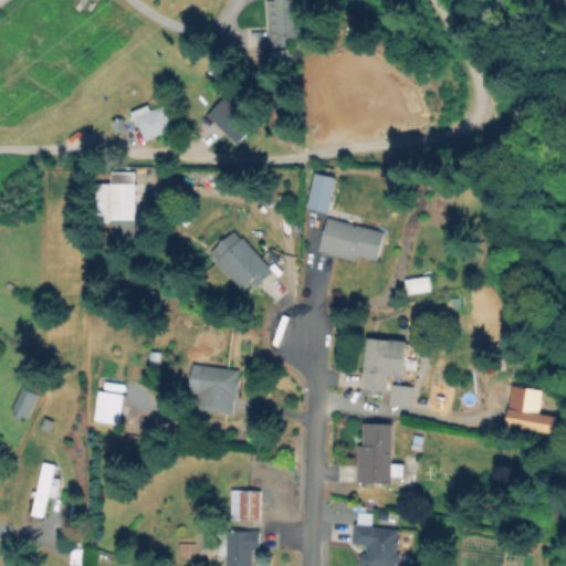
[(310,0),(310,1),(304,1),(304,37),(295,37),(295,45),(268,45),(268,0),(310,0)]
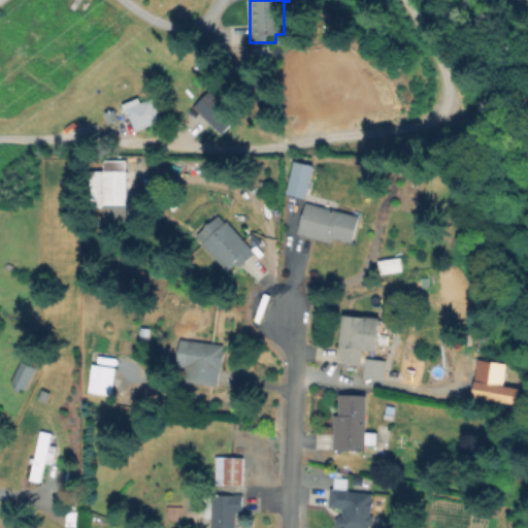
[(234,120),(222,133),(195,108),(209,91),(222,102),(219,105),(234,120)]
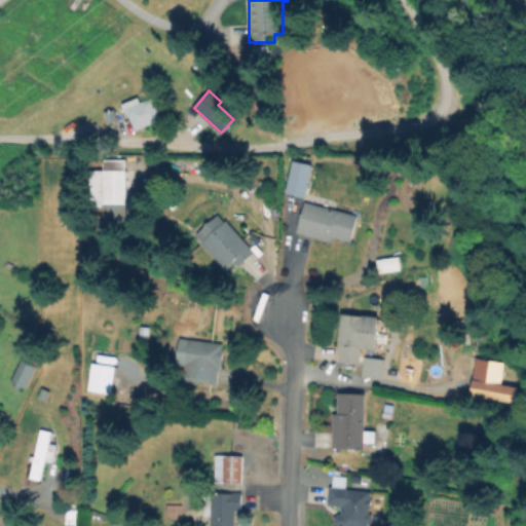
[(139,98),(141,103),(153,98),(161,120),(135,130),(124,103),(139,98)]
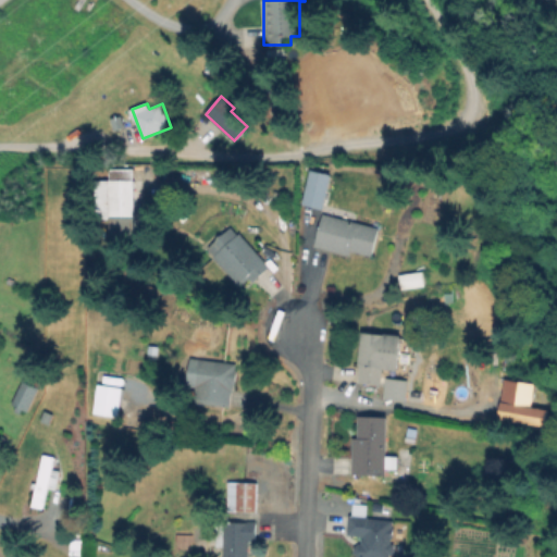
[(333,172),(323,208),(302,201),(312,166),(333,172)]
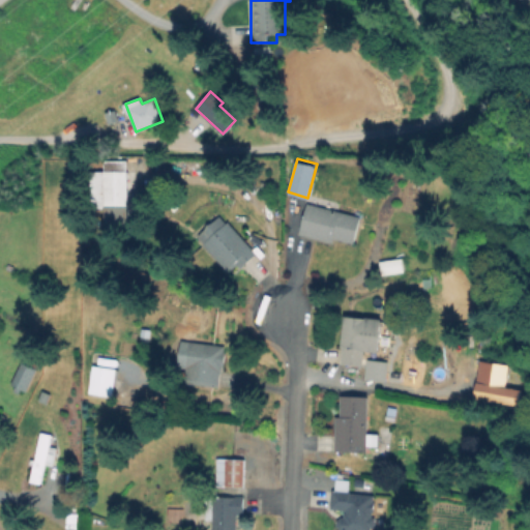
[(128,160),(128,208),(99,207),(99,202),(105,202),(105,160),(128,160)]
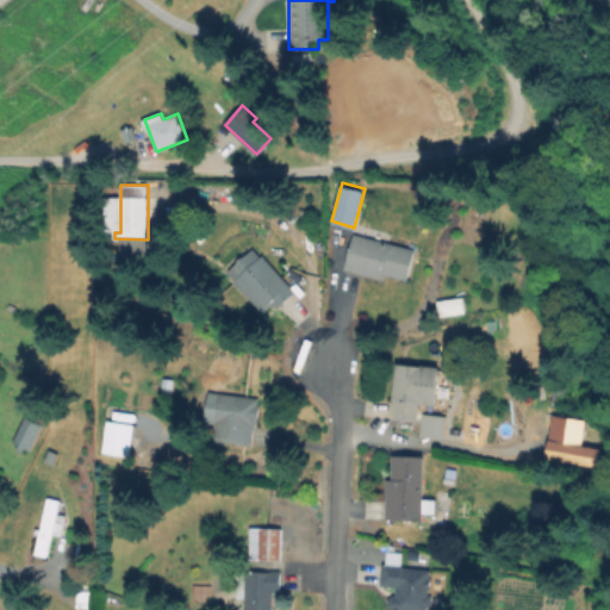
[(416,250),(408,280),(385,274),(384,280),(344,269),(355,234),(416,250)]
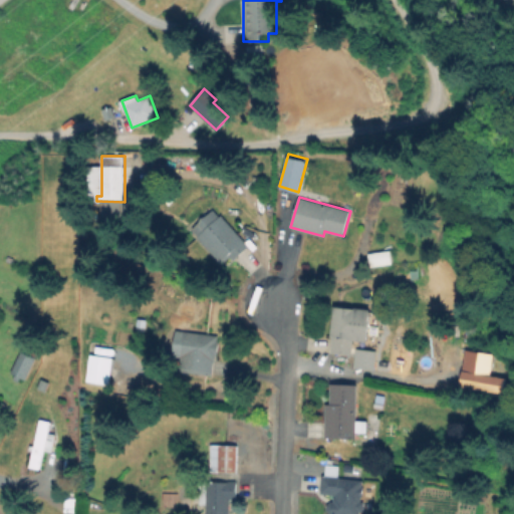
[(214,211),(219,217),(221,215),(248,248),(231,262),(228,258),(221,264),(193,229),(214,211)]
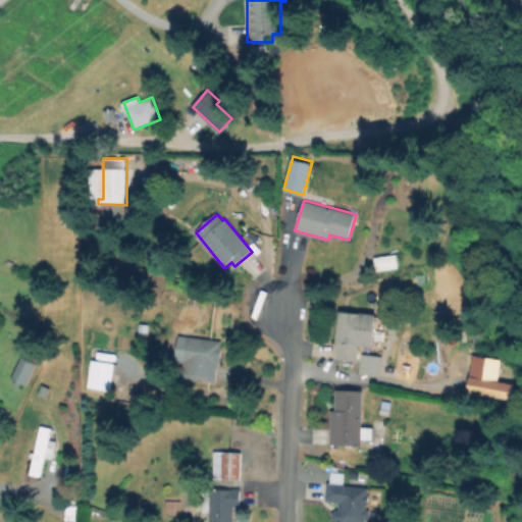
[(400,267),(375,271),(372,254),(397,250),(400,267)]
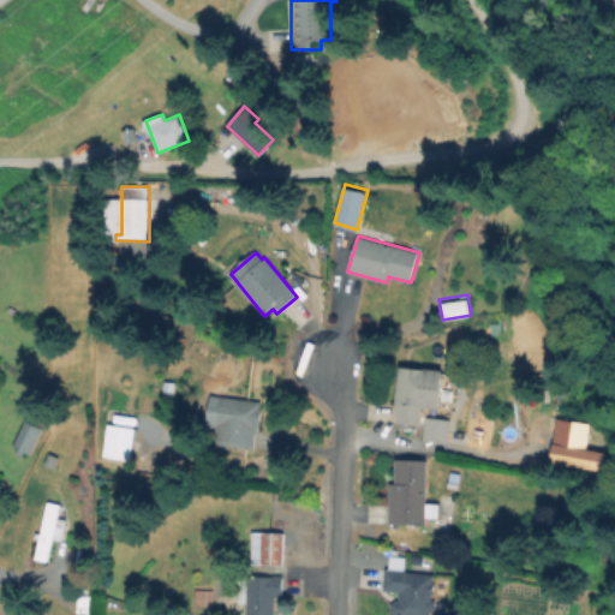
[(523,345),(509,348),(507,340),(520,336),(523,345)]
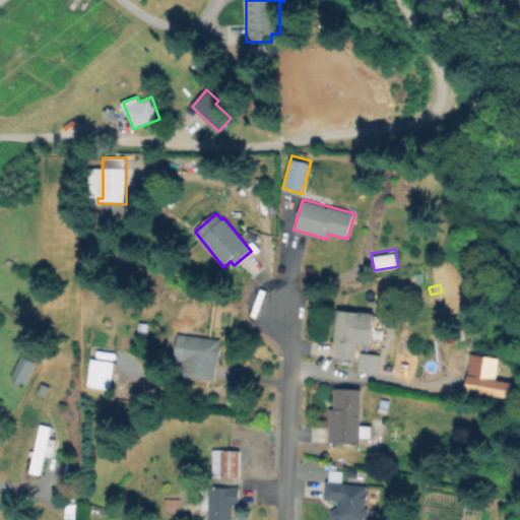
[(377,308),(373,342),(359,340),(356,354),(334,352),(339,304),(377,308)]
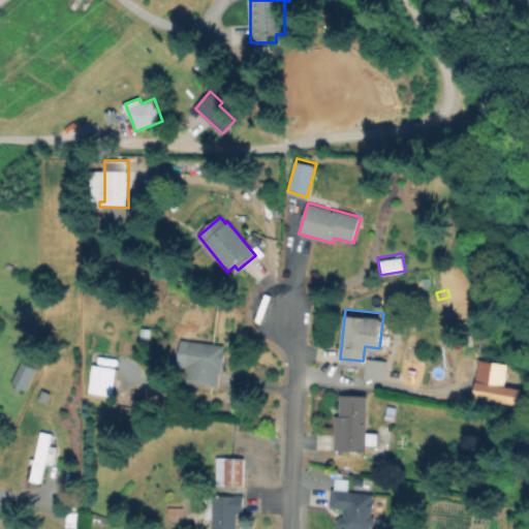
[(225,345),(220,387),(184,382),(190,340),(225,345)]
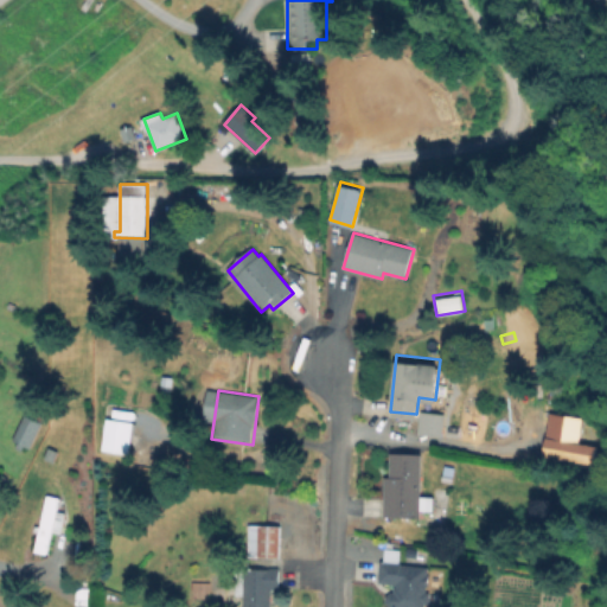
[(40,430),(29,451),(13,441),(32,408),(43,415),(36,428),(40,430)]
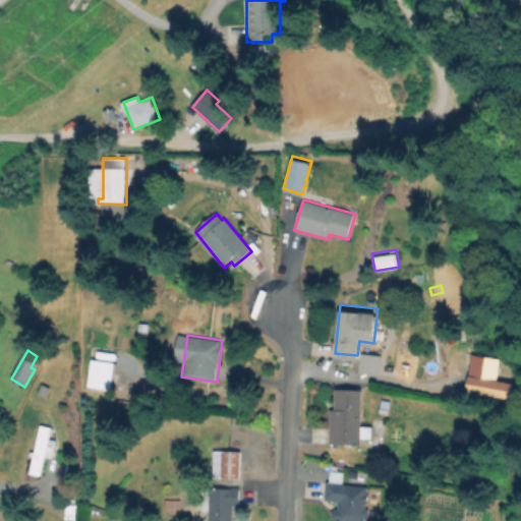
[(384,354),(382,377),(360,374),(362,352),(384,354)]
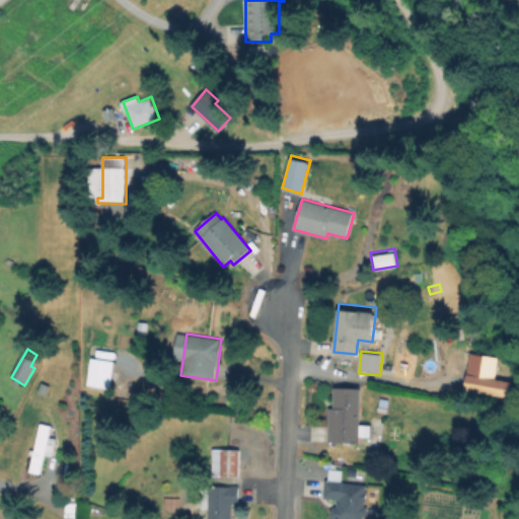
[(496,359),(466,355),(461,392),(505,398),(508,383),(493,380),(496,359)]
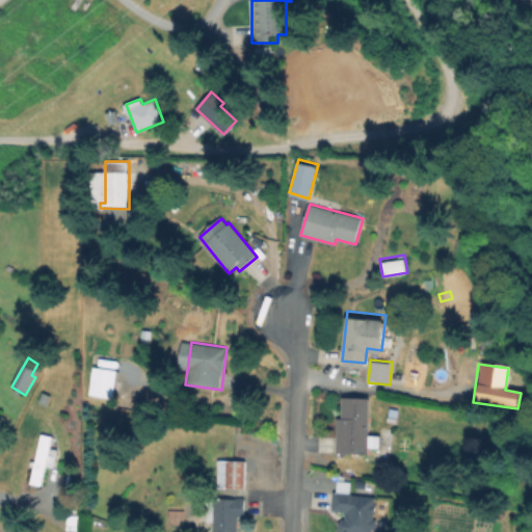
[(121,371),(120,380),(115,380),(113,398),(91,396),(95,368),(121,371)]
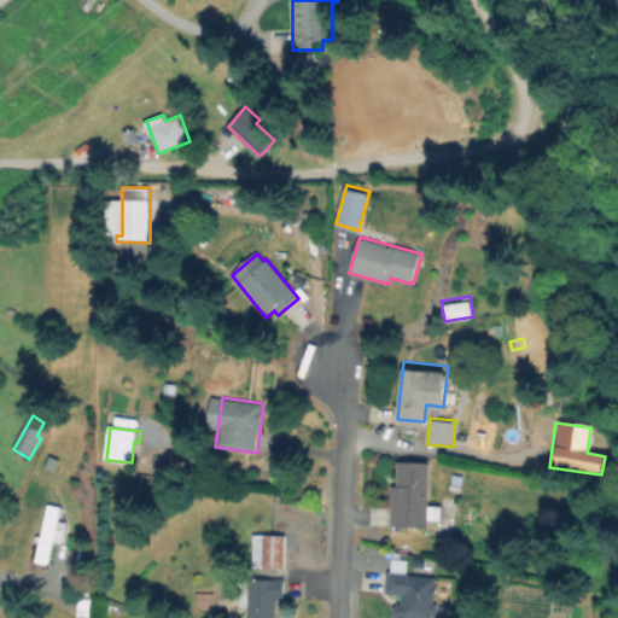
[(60,460),(56,471),(46,467),(51,455),(60,460)]
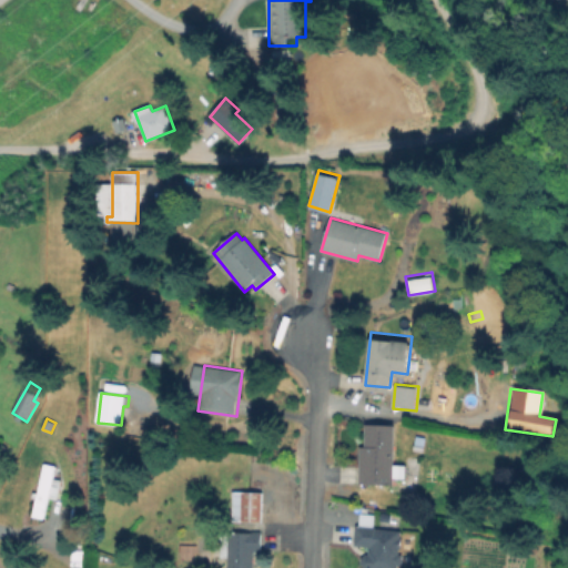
[(395,425),(395,465),(406,465),(406,478),(394,478),(394,485),(359,485),(361,447),(365,447),(366,425),(395,425)]
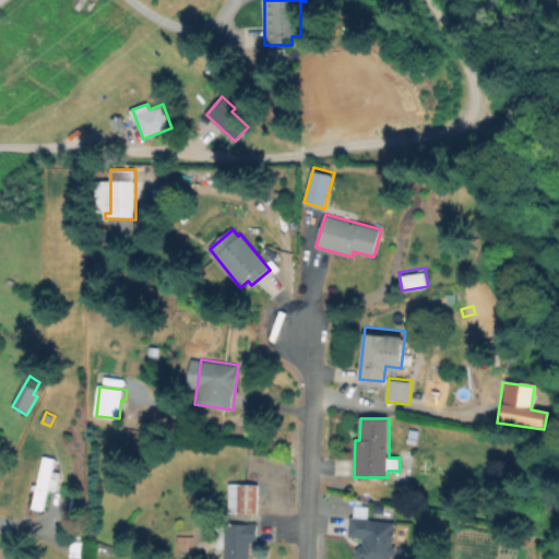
[(420,426),(417,442),(406,440),(409,424),(420,426)]
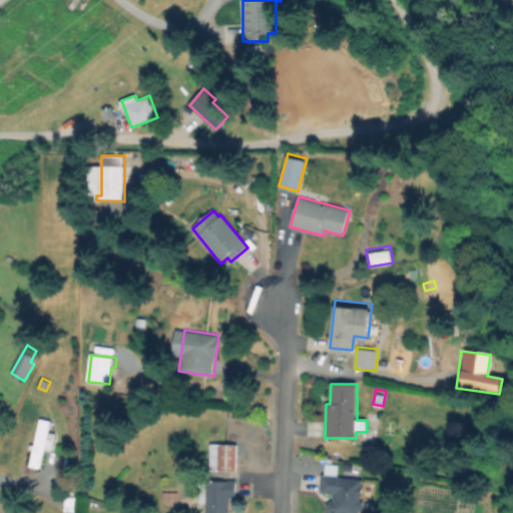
[(56,434),(51,451),(43,449),(39,467),(36,466),(37,462),(31,460),(33,450),(29,449),(30,443),(34,444),(41,419),(50,421),(48,432),(56,434)]
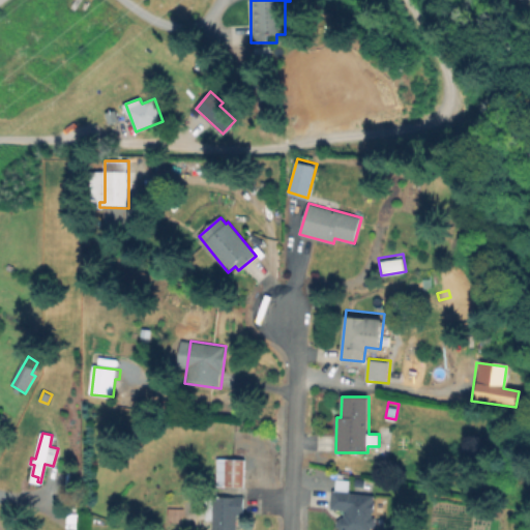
[(244,458),(244,484),(217,484),(217,458),(244,458)]
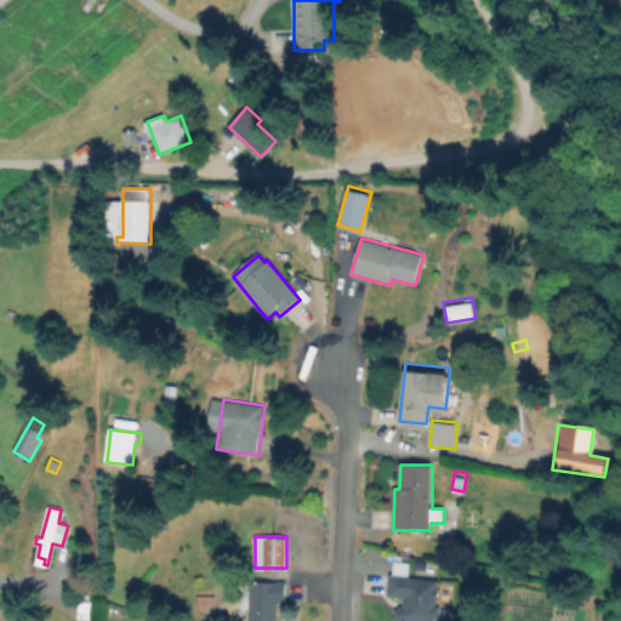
[(409,560),(409,576),(438,577),(438,620),(404,620),(397,620),(397,608),(404,608),(404,598),(388,597),(388,576),(392,576),(392,560),(409,560)]
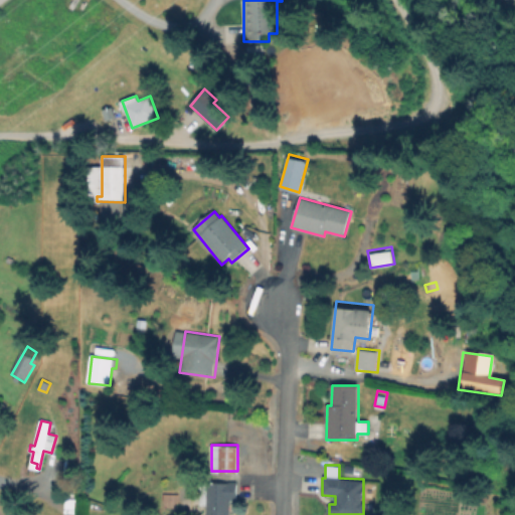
[(237,484),(237,499),(231,499),(230,514),(206,514),(206,504),(199,504),(199,484),(237,484)]
